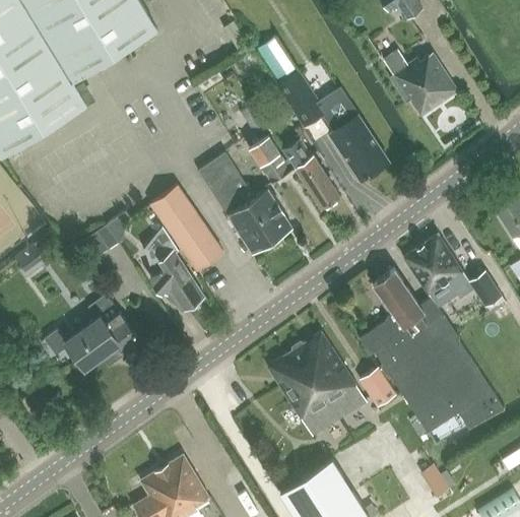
[(0,0),(0,157),(2,160),(87,108),(73,85),(158,33),(138,0),(0,0)]
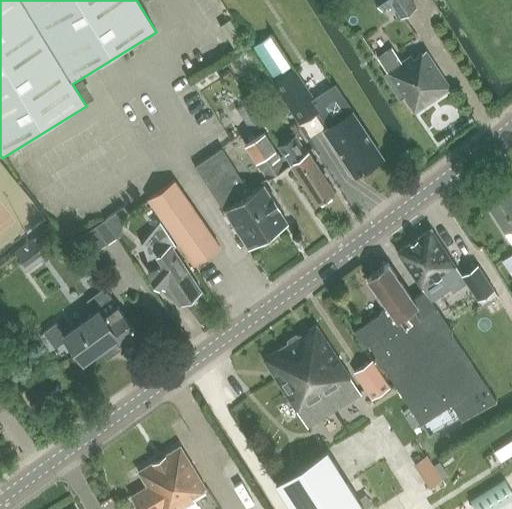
[(416,12),(407,0),(371,0),(382,15),(391,9),(400,22),(416,12)]
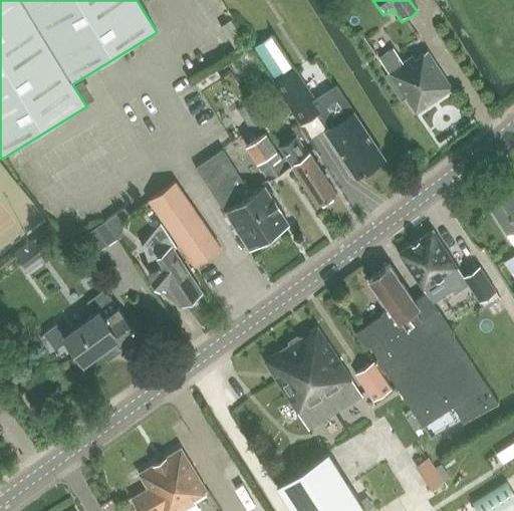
[(216,26),(229,48),(241,41),(229,19),(216,26)]
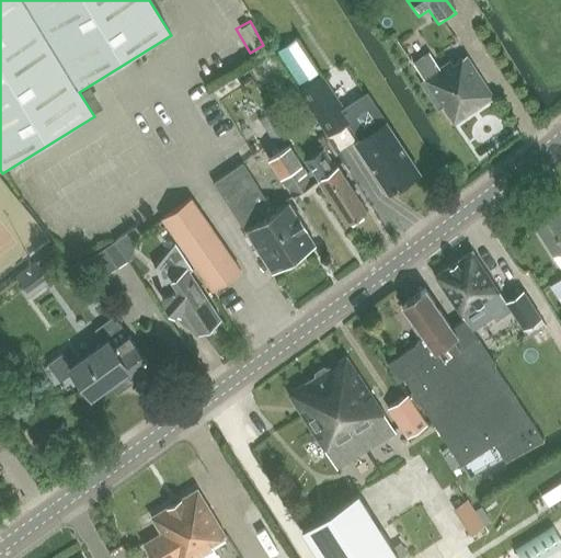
[(415,66),(426,81),(420,86),(438,113),(442,111),(453,126),(493,100),(467,59),(454,68),(451,65),(442,71),(432,56),(415,66)]
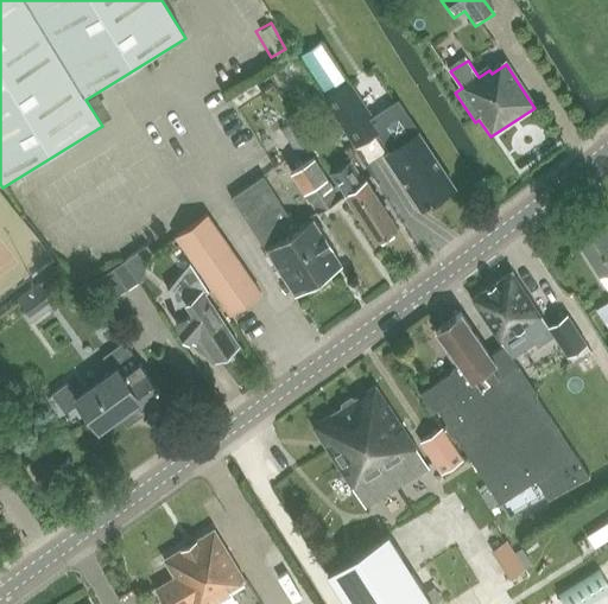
[(392,154),(385,158),(420,213),(454,190),(398,105),(372,122),(348,86),(323,102),(355,150),(379,134),(392,154)]
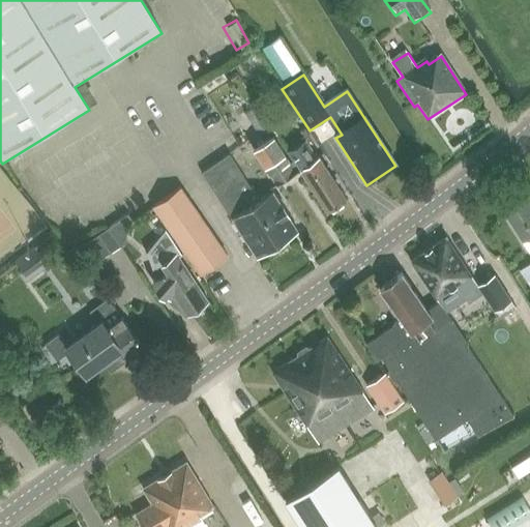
[(270,132),(256,110),(244,117),(259,139),(270,132)]
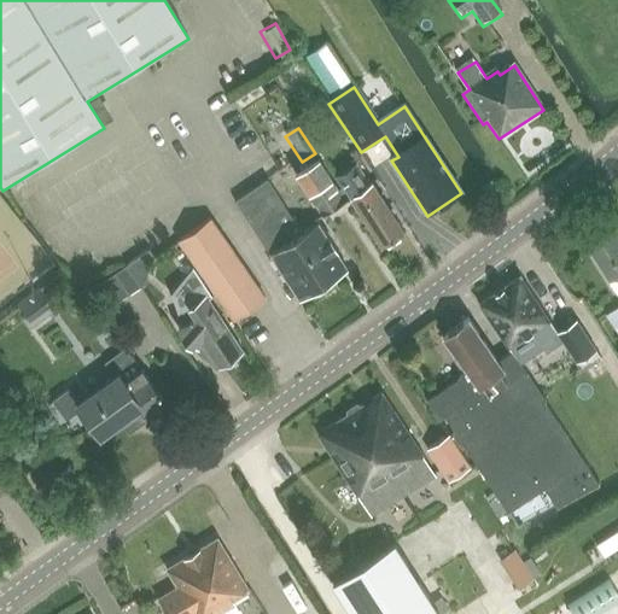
[(295,177),(321,218),(349,200),(343,191),(339,193),(319,162),(296,176),(295,177)]
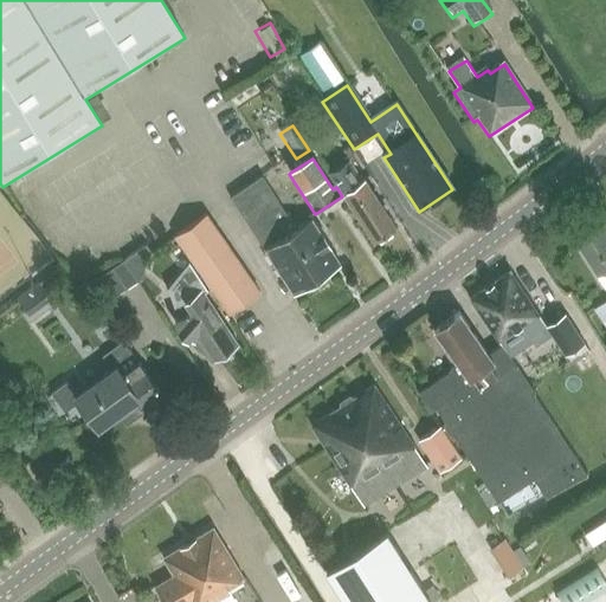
[(336,187),(342,196),(373,244),(394,231),(363,181),(362,182),(349,163),(329,176),(336,187)]
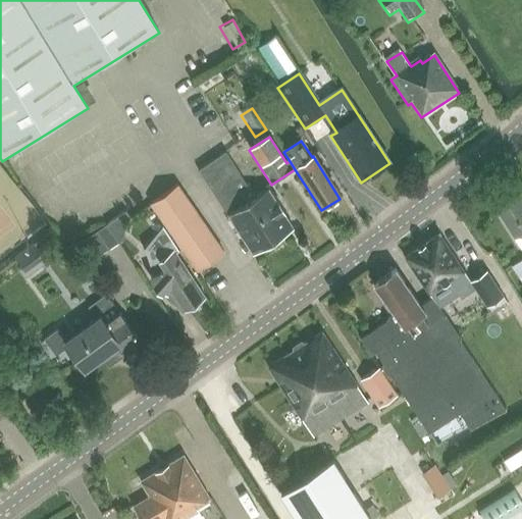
[(225,154),(200,171),(245,240),(239,244),(245,254),(250,251),(252,254),(271,243),(275,245),(283,240),(282,235),(294,228),(269,190),(255,200),(225,154)]
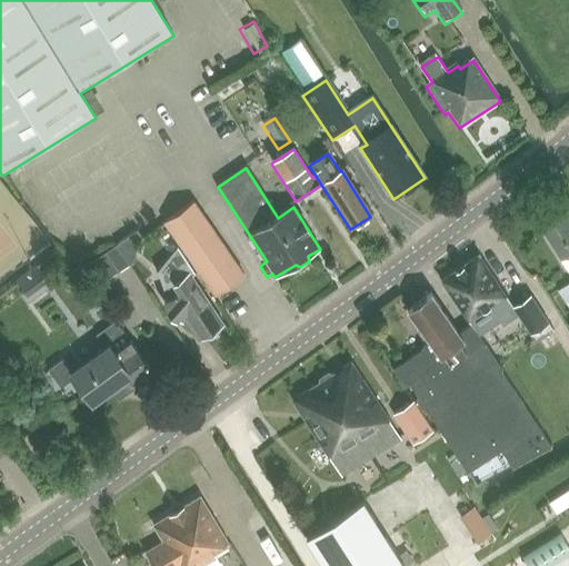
[(165,226),(215,298),(243,278),(195,206),(165,226)]
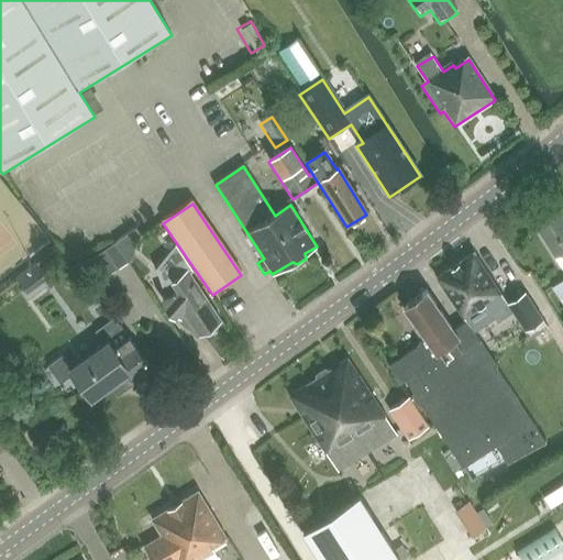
[(536,229),(562,271),(562,270),(562,217),(560,213),(550,219),(548,216),(536,223),(538,228),(536,229)]
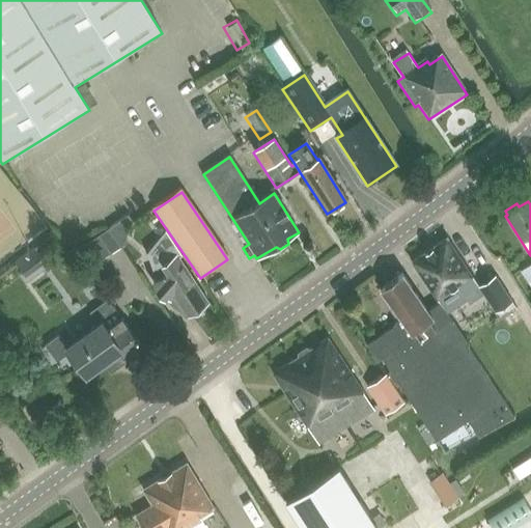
[(87,245),(99,262),(120,248),(109,230),(87,245)]
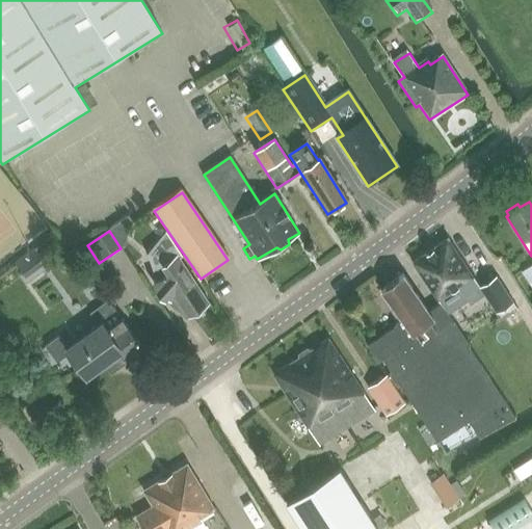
[(182,257),(169,237),(151,257),(156,272),(153,274),(156,285),(153,286),(156,293),(158,297),(164,302),(166,300),(176,308),(173,311),(184,320),(190,316),(195,317),(203,313),(204,307),(208,303),(183,266),(180,268),(175,262),(182,257)]
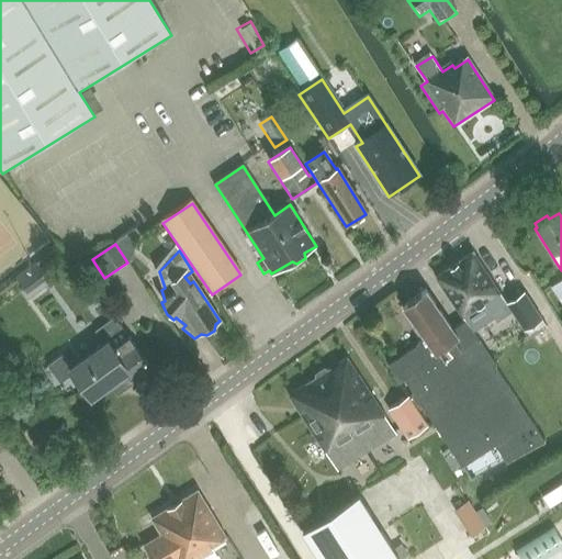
[(473,254),(436,279),(465,323),(464,323),(472,335),(494,321),(496,324),(513,313),(507,305),(473,254)]
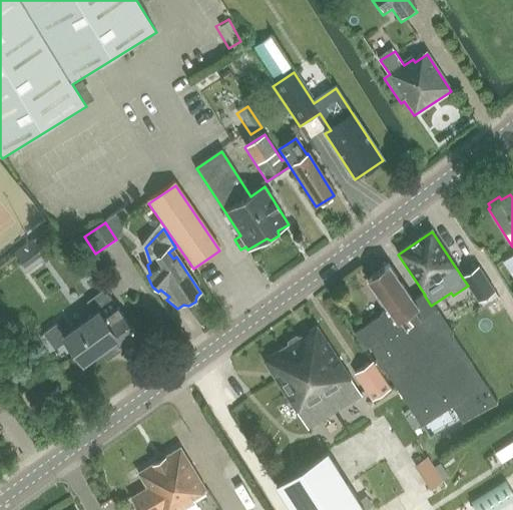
[(512,256),(503,263),(512,278),(512,256)]
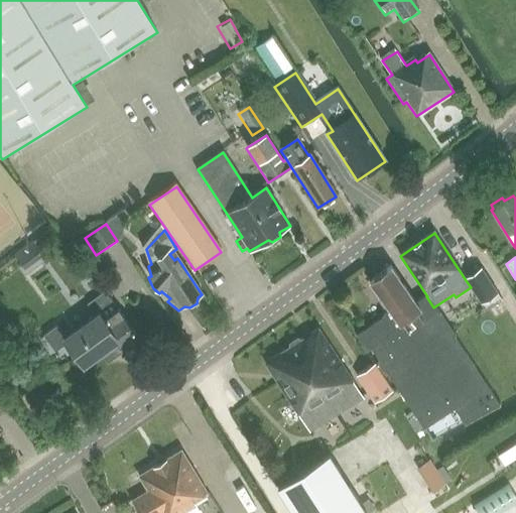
[(383,319),(357,337),(367,353),(372,350),(420,423),(452,403),(467,424),(501,406),(456,339),(433,307),(426,296),(416,304),(391,267),(370,283),(381,299),(378,301),(386,312),(383,319)]
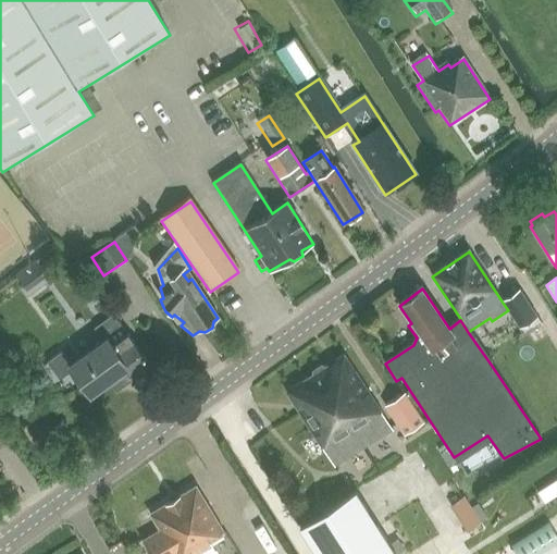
[(520,292),(503,303),(508,310),(520,329),(536,318),(520,292)]
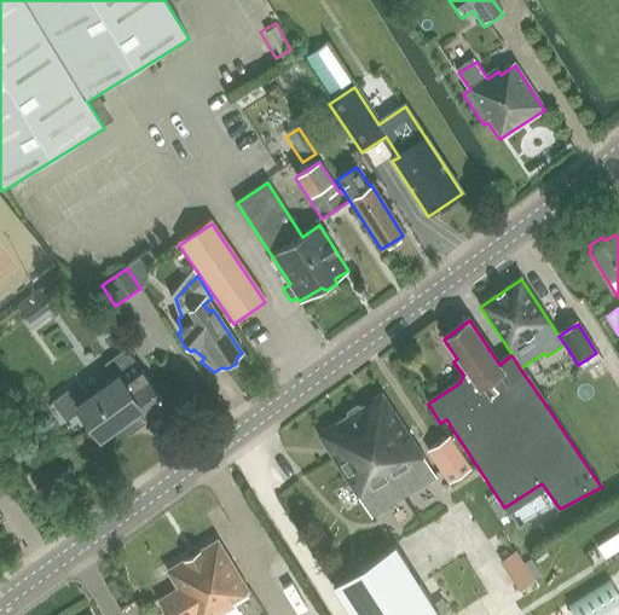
[(79,407),(68,393),(52,405),(67,424),(80,415),(100,442),(119,429),(123,435),(134,427),(138,433),(168,411),(125,353),(106,366),(117,379),(79,407)]
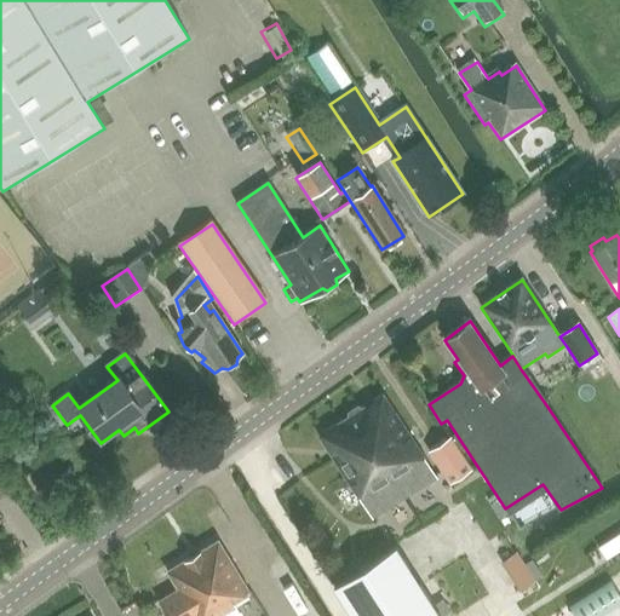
[(348,420),(319,438),(372,520),(422,489),(437,479),(425,461),(383,397),(362,410),(357,409),(349,415),(348,420)]
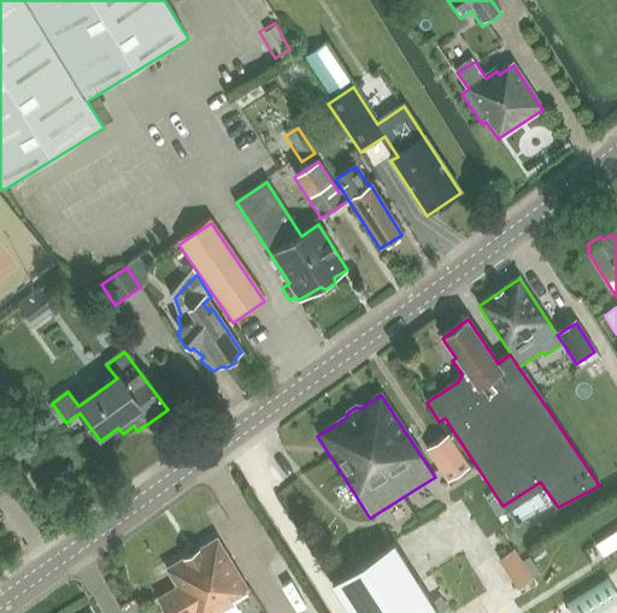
[(459,454),(448,437),(427,453),(448,483),(469,469),(459,454)]
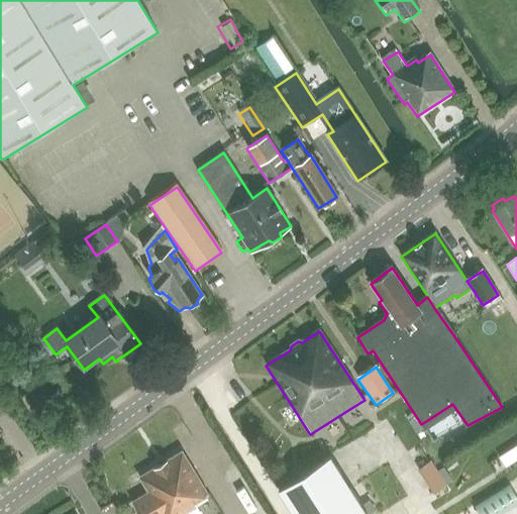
[(149,494),(132,504),(138,513),(186,513),(197,507),(195,504),(207,496),(182,453),(139,479),(149,494)]
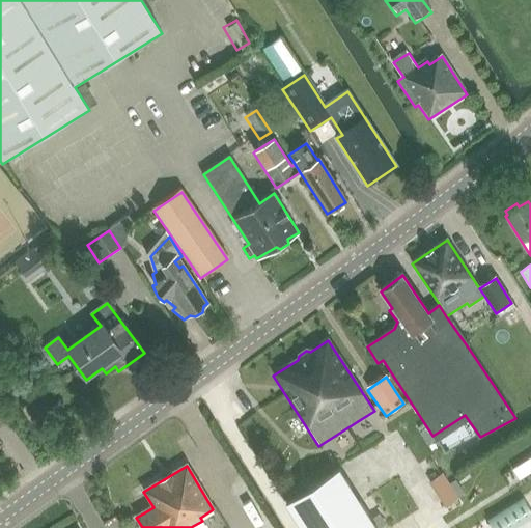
[(378,527),(339,468),(284,504),(300,527),(378,527)]
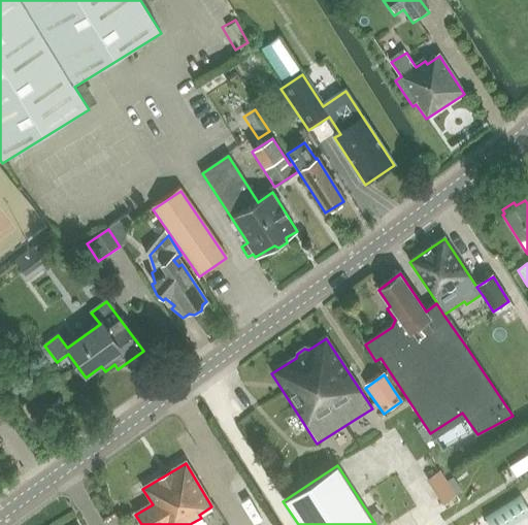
[(527,510),(520,496),(485,518),(489,524),(515,524),(527,517),(527,510)]
